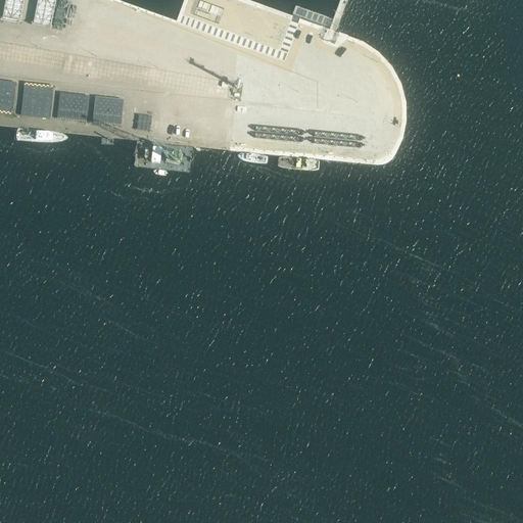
[(5,0),(2,18),(19,21),(24,0),(5,0)]
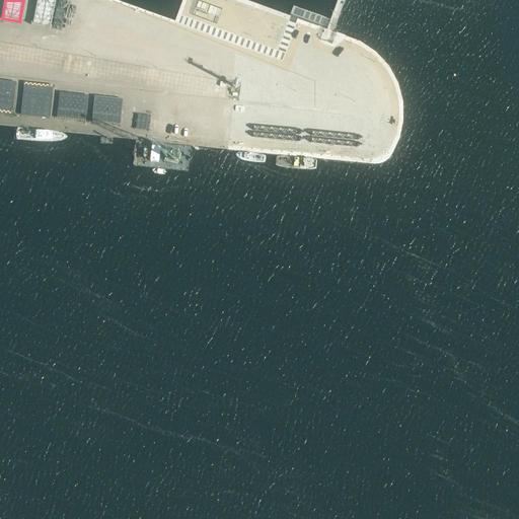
[(38,0),(32,23),(50,26),(56,0),(38,0)]
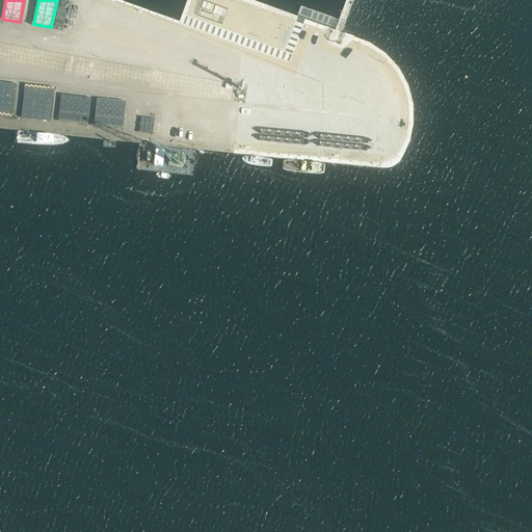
[(192,50),(187,62),(198,68),(204,54),(192,50)]
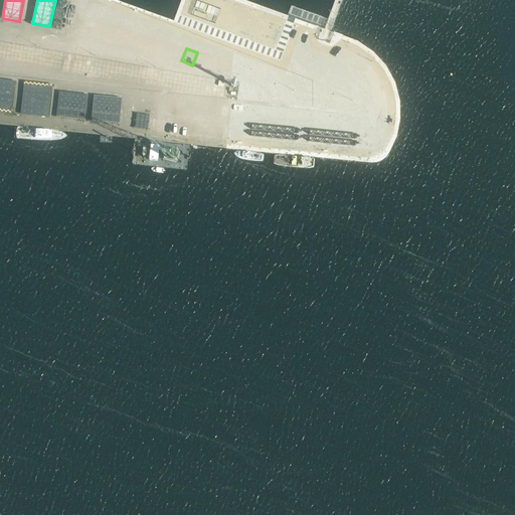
[(0,78),(0,108),(11,110),(15,80),(0,78)]
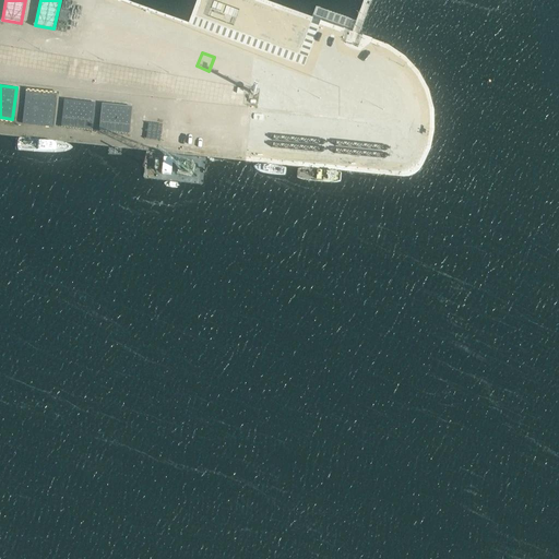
[(91,130),(95,103),(64,98),(60,126),(91,130)]
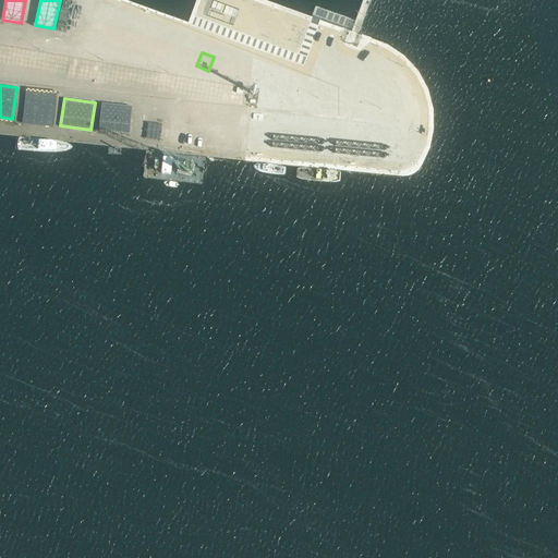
[(101,102),(99,130),(128,132),(130,105),(101,102)]
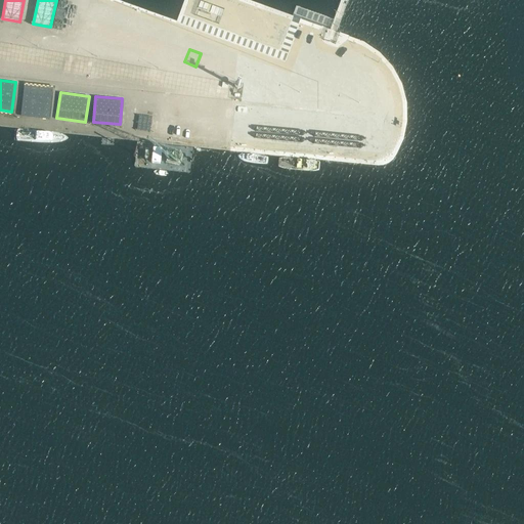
[(209,119),(207,137),(221,139),(223,120),(209,119)]
